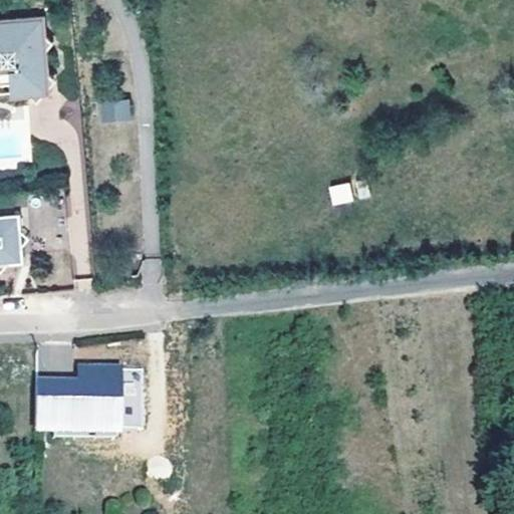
[(0,42),(0,87),(41,83),(36,39),(0,42)]
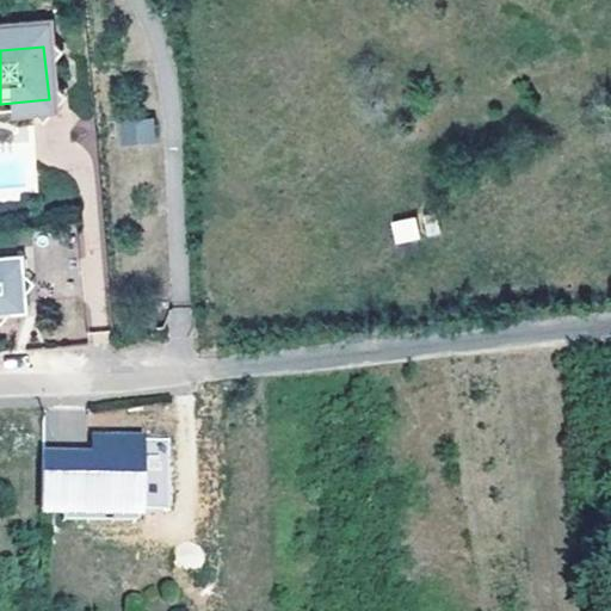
[(123,123),(125,140),(158,137),(155,119),(123,123)]
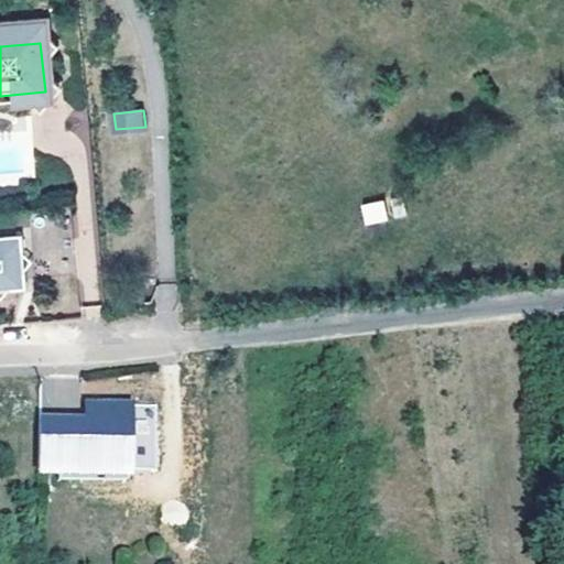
[(362,225),(388,223),(386,201),(360,203),(362,225)]
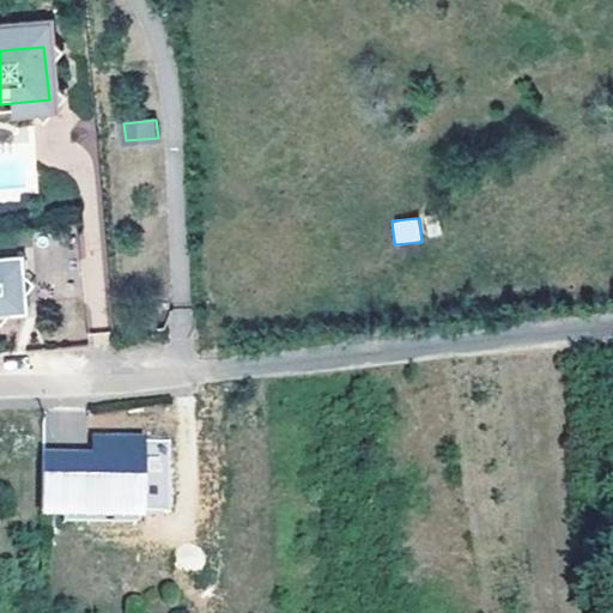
[(0,260),(0,317),(28,315),(25,292),(11,289),(10,279),(24,277),(23,259),(0,260)]
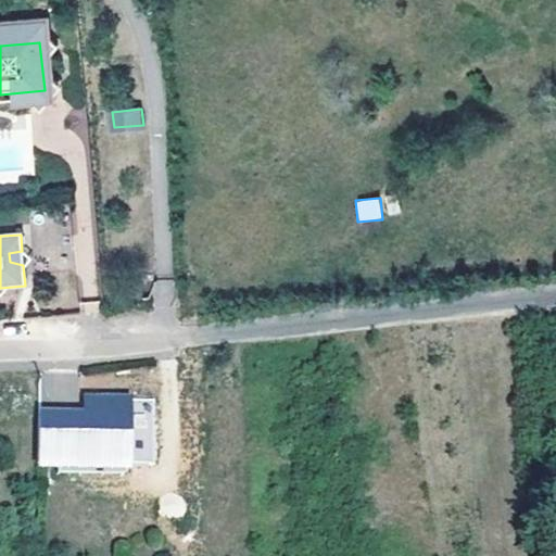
[(23,265),(22,251),(9,253),(10,262),(23,265)]
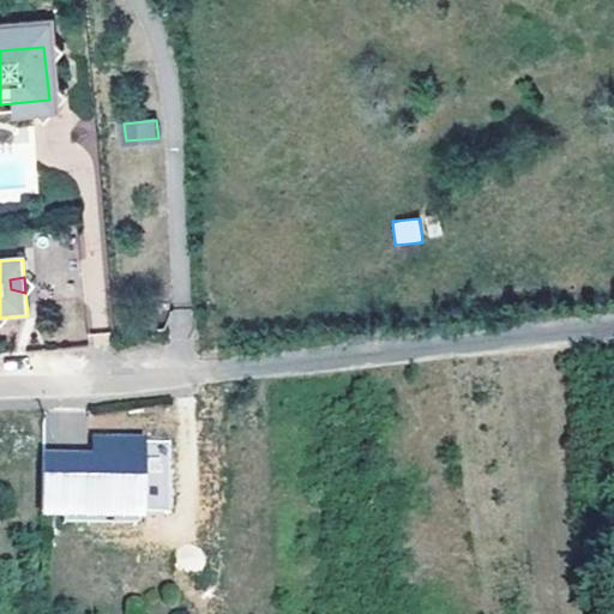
[(43,458),(42,512),(62,512),(137,512),(137,462),(143,462),(144,440),(96,439),(95,461),(43,458)]
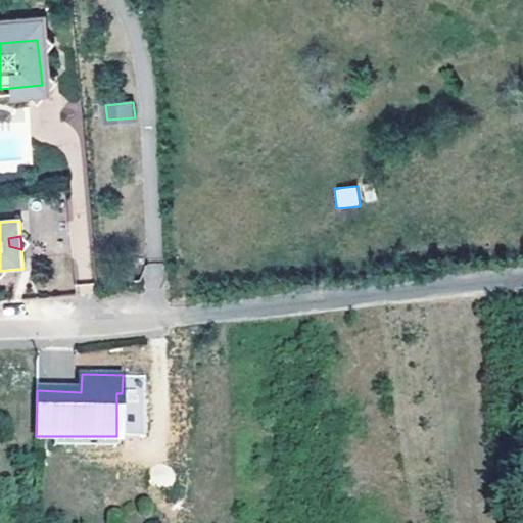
[(115,446),(116,436),(53,436),(53,445),(115,446)]
